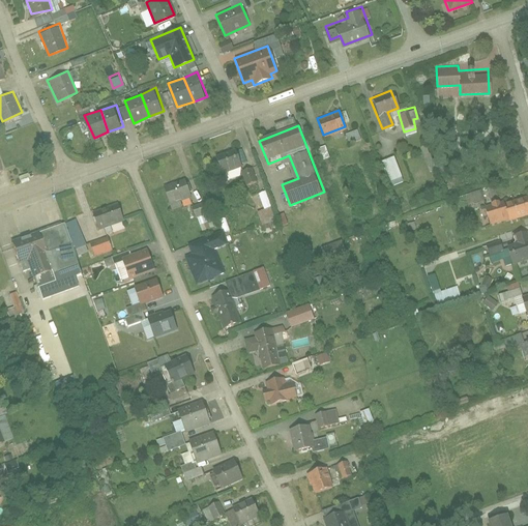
[(357,126),(345,129),(347,140),(359,137),(357,126)]
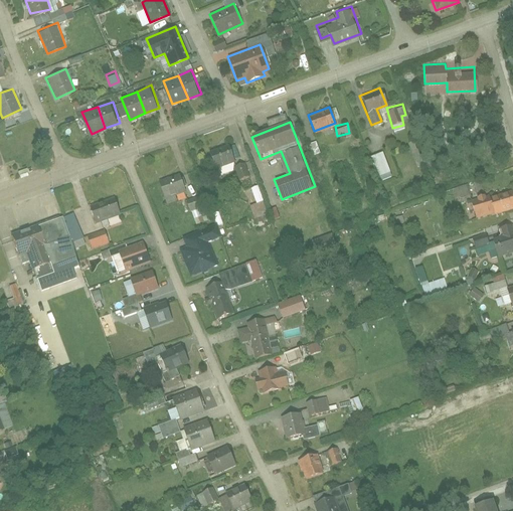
[(227,144),(208,151),(214,168),(233,162),(227,144)]
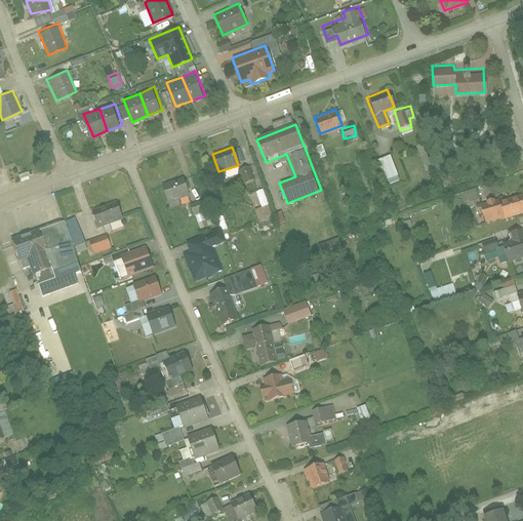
[(390,153),(376,156),(384,182),(397,177),(390,153)]
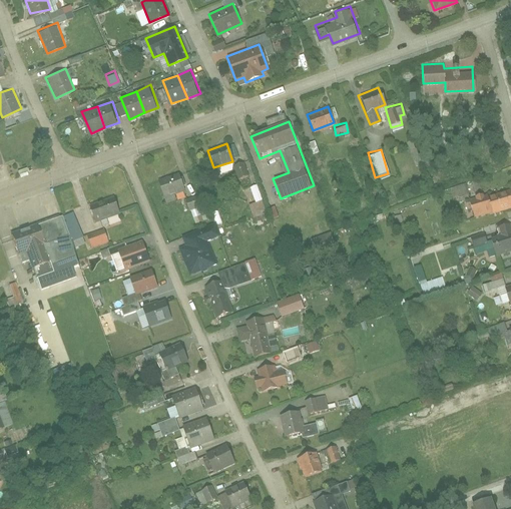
[(236,160),(239,174),(246,173),(243,158),(236,160)]
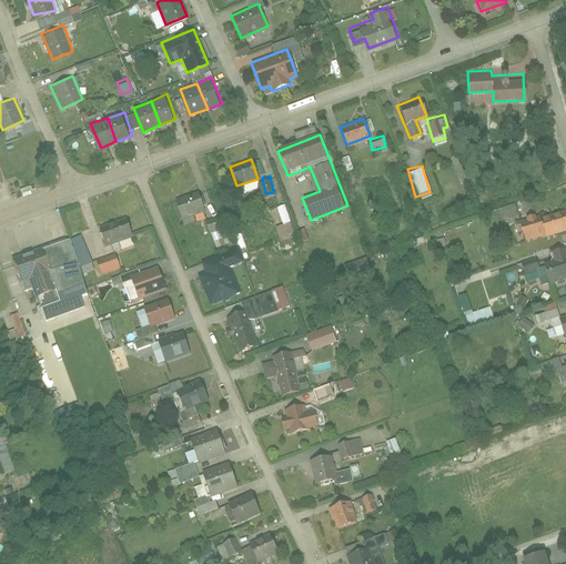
[(196,191),(174,200),(181,219),(203,211),(196,191)]
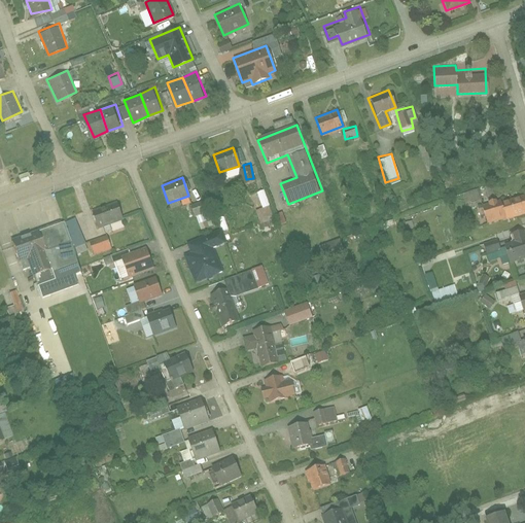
[(461,189),(464,201),(480,196),(477,185),(461,189)]
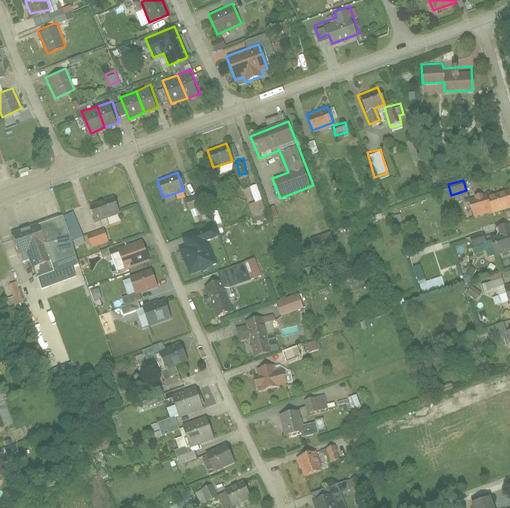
[(247,201),(251,214),(264,210),(254,181),(248,184),(253,199),(247,201)]
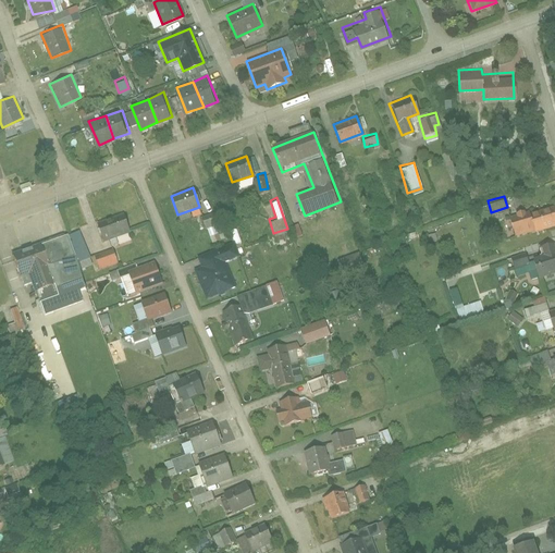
[(554,225),(554,206),(531,212),(530,210),(509,217),(515,234),(533,229),(534,232),(554,225)]
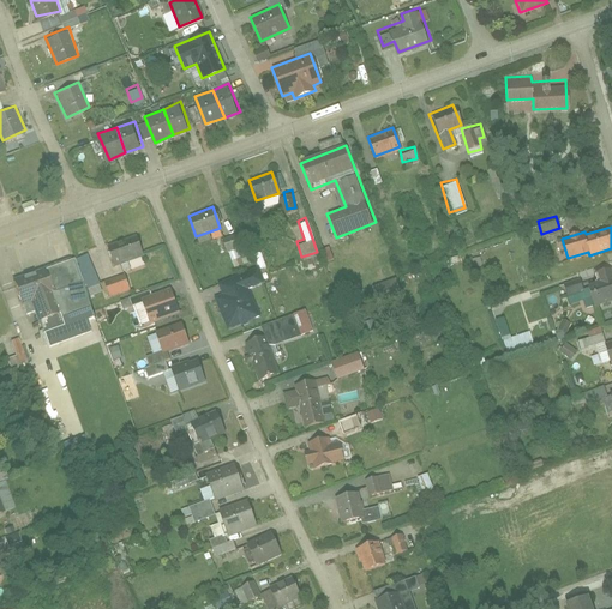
[(136,235),(108,246),(114,265),(143,255),(136,235)]
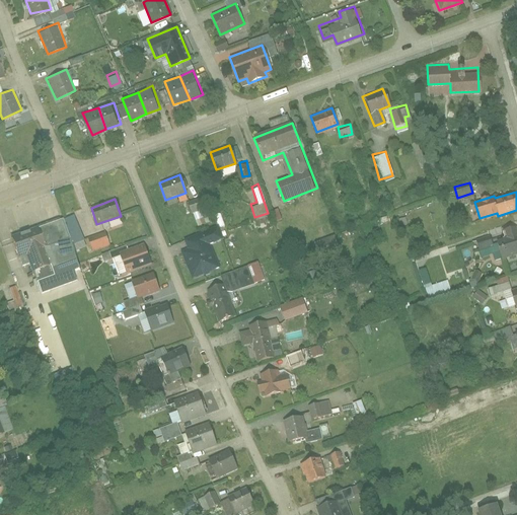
[(220,210),(214,211),(216,223),(222,222),(220,210)]
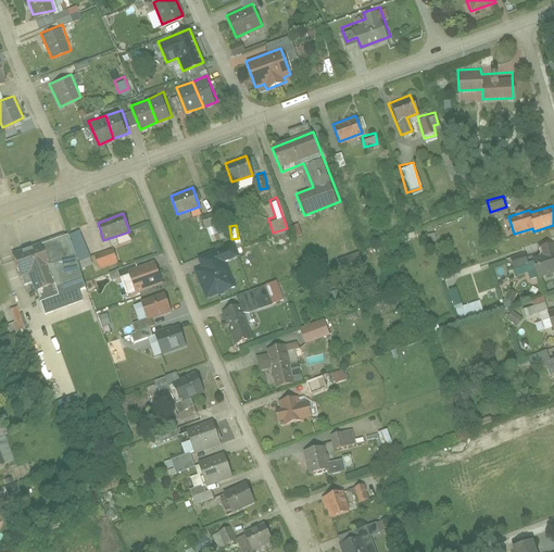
[(48,238),(10,252),(19,275),(27,272),(35,290),(38,303),(78,287),(88,284),(84,272),(80,265),(67,230),(48,238)]
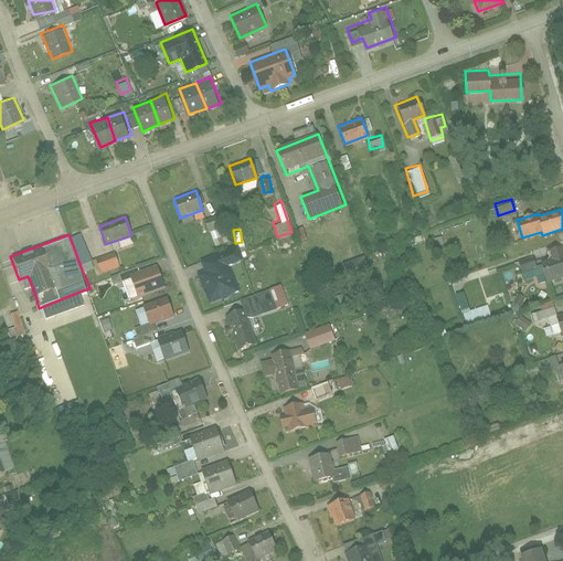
[(204,270),(197,272),(208,302),(238,290),(229,265),(243,260),(237,243),(200,257),(204,270)]
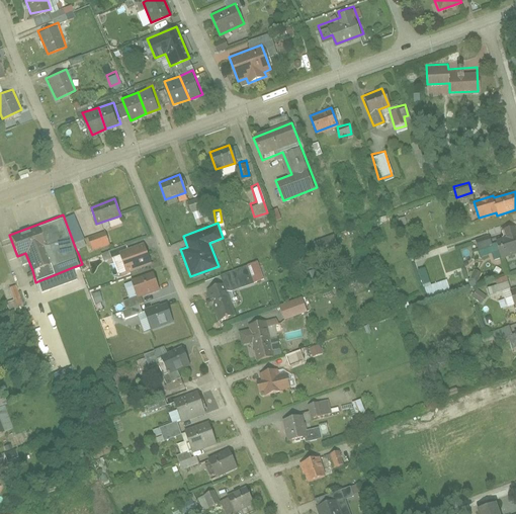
[(515,253),(515,232),(514,226),(504,229),(507,238),(497,241),(502,257),(515,253)]
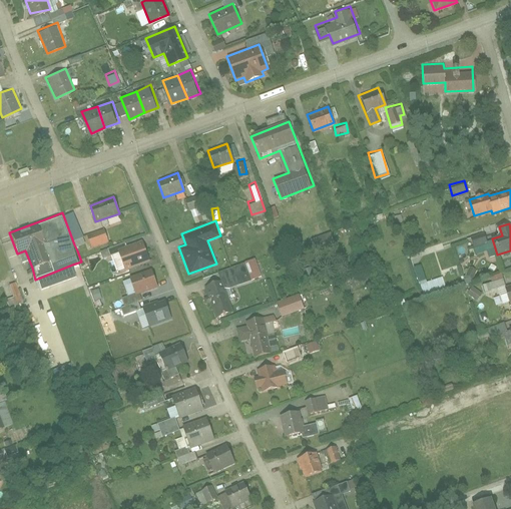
[(109,239),(105,226),(85,232),(90,245),(109,239)]
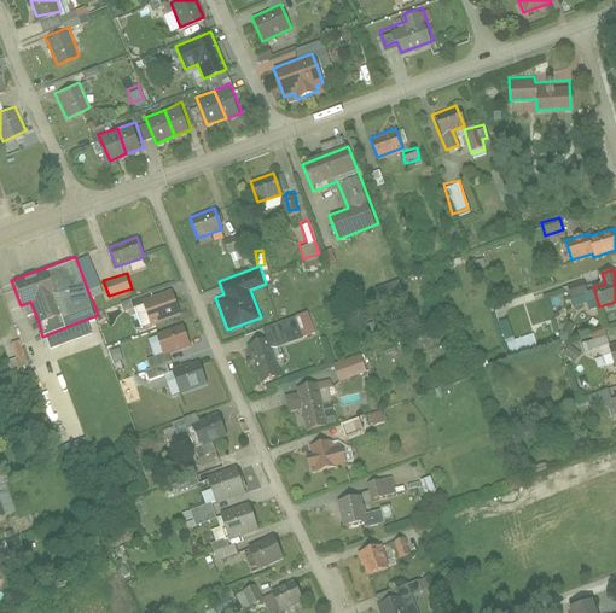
[(172,285),(143,296),(154,322),(181,311),(172,285)]
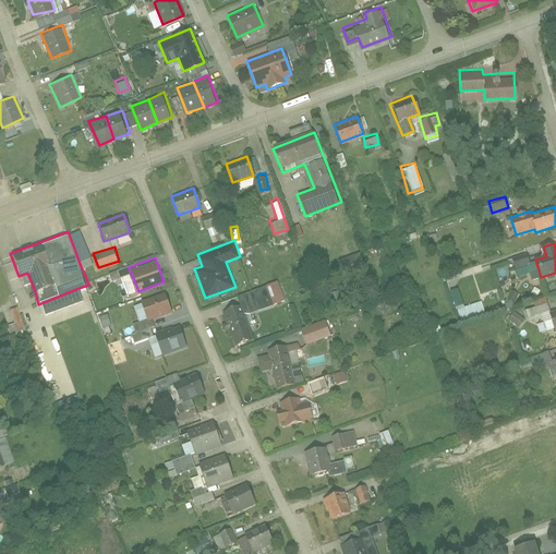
[(240,305),(221,312),(233,347),(255,339),(246,313),(273,304),(265,285),(236,294),(240,305)]
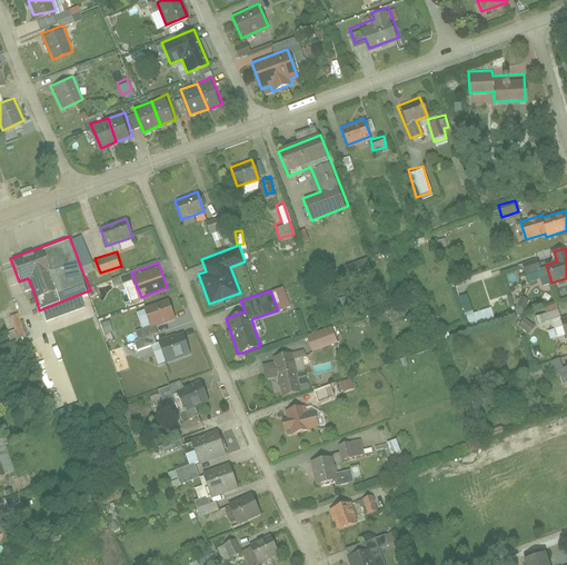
[(466,324),(494,317),(490,304),(470,308),(466,290),(458,293),(466,324)]
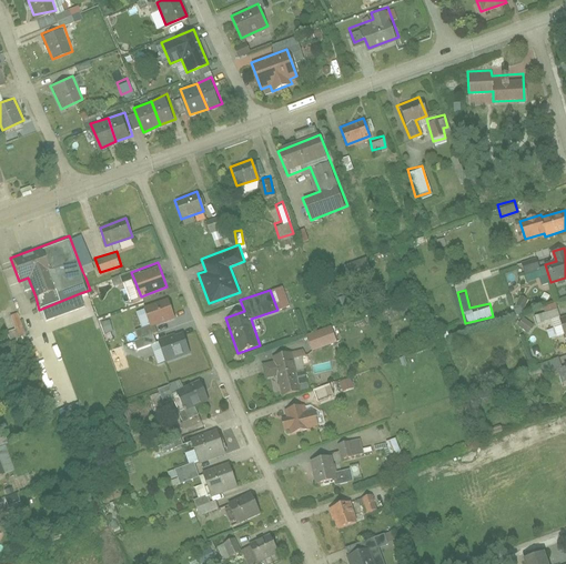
[(169,294),(145,303),(152,323),(177,314),(169,294)]
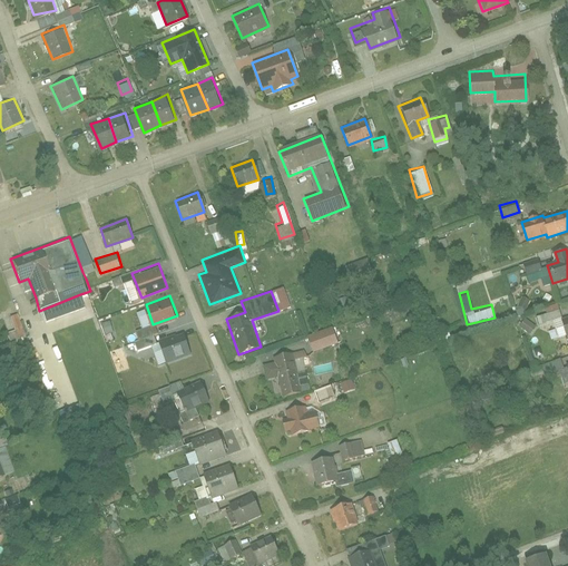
[(240,300),(227,305),(231,312),(242,306),(240,300)]
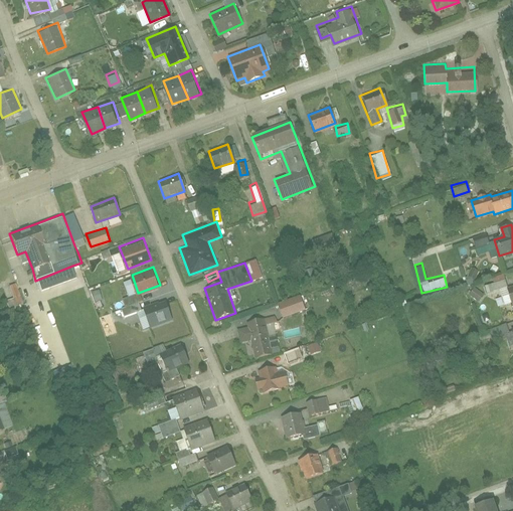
[(14,281),(8,282),(12,295),(4,298),(6,304),(20,300),(14,281)]
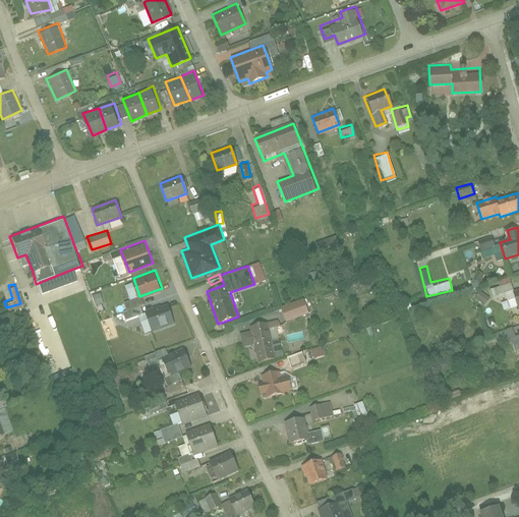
[(478,287),(473,294),(482,301),(487,295),(478,287)]
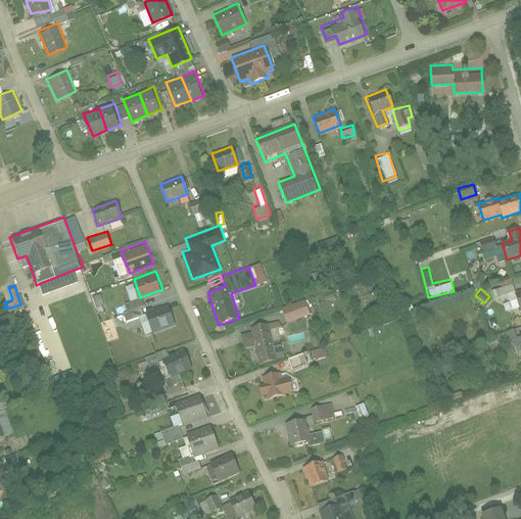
[(304,298),(280,308),(285,321),(310,313),(304,298)]
